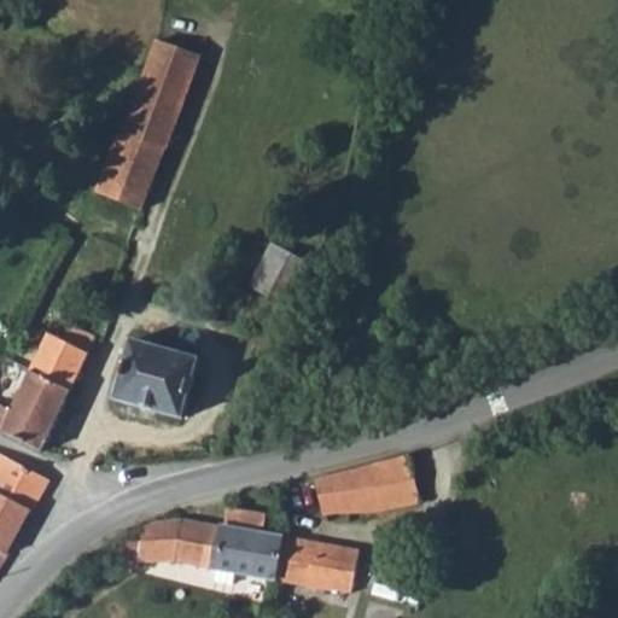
[(144,209),(153,182),(202,53),(158,38),(124,130),(121,129),(99,192),(144,209)]
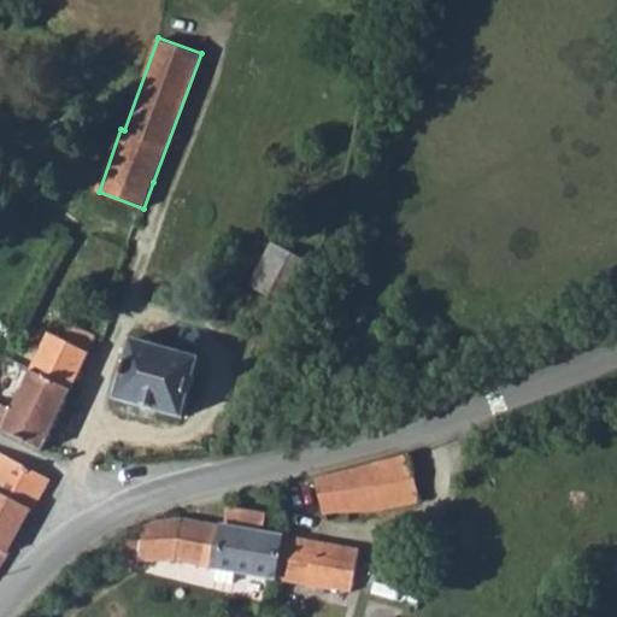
[(252,286),(291,304),(312,262),(274,242),(252,286)]
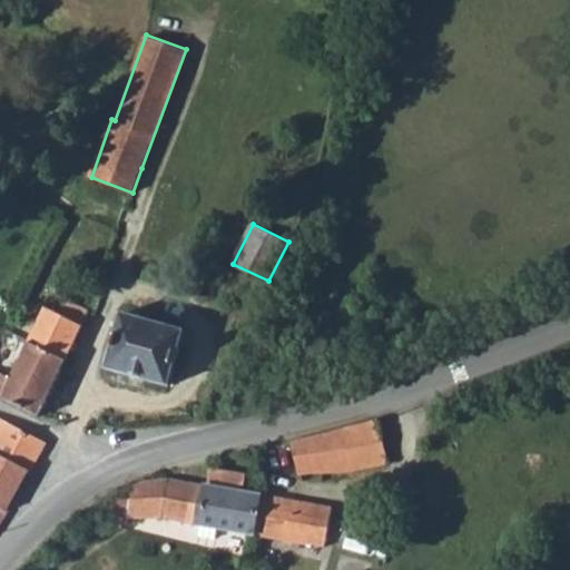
[(0,393),(41,411),(84,324),(46,305),(11,380),(0,374),(0,393)]
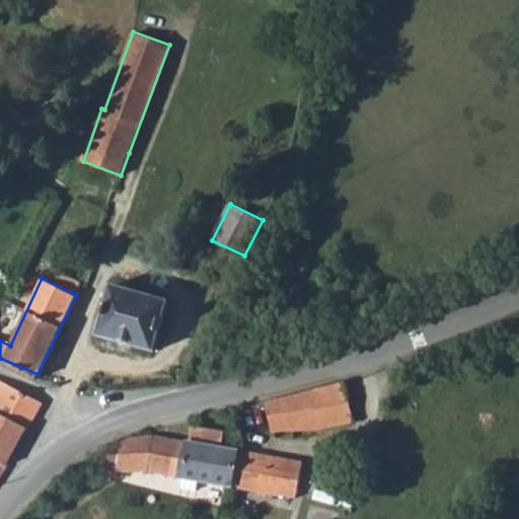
[(97,336),(153,354),(169,302),(113,285),(97,336)]
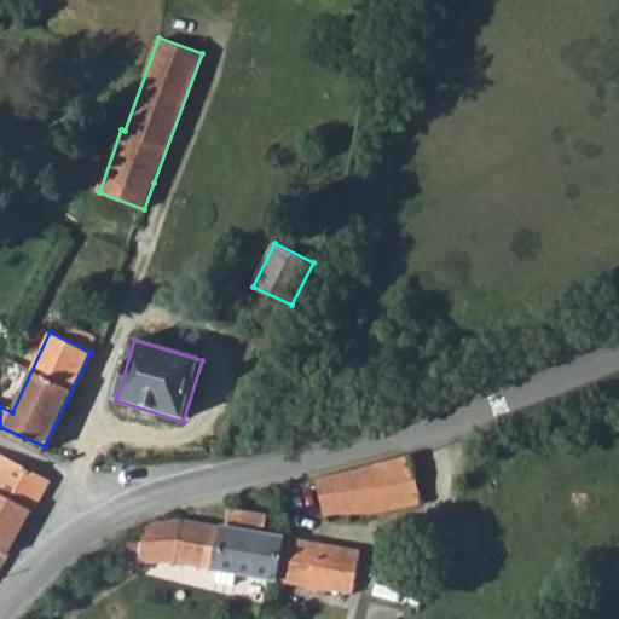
[(0,453),(0,493),(30,509),(47,476),(0,453)]
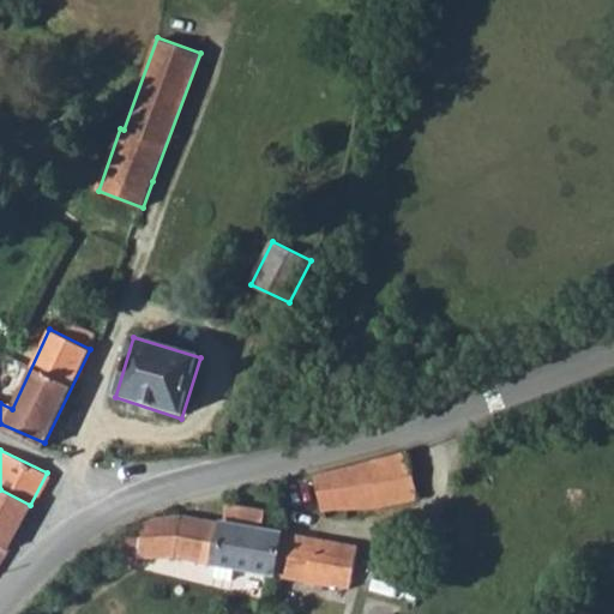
[(311,475),(320,510),(384,509),(416,498),(404,451),(311,475)]
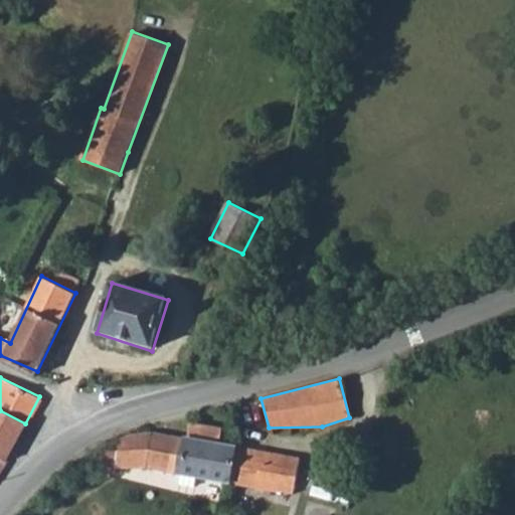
[(0,454),(7,459),(25,423),(0,410),(0,454)]
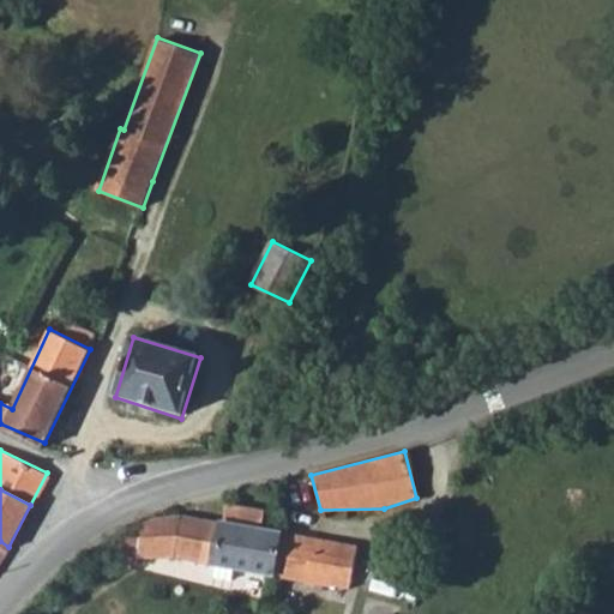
[(142,519),(139,557),(175,557),(214,563),(212,573),(229,576),(232,565),(271,573),(278,533),(260,530),(264,512),(226,505),(222,523),(182,517),(142,519)]
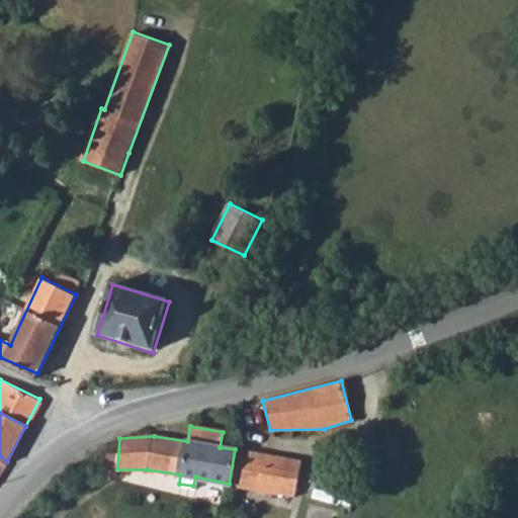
[(229,484),(285,493),(295,495),(303,461),(235,449),(229,484)]
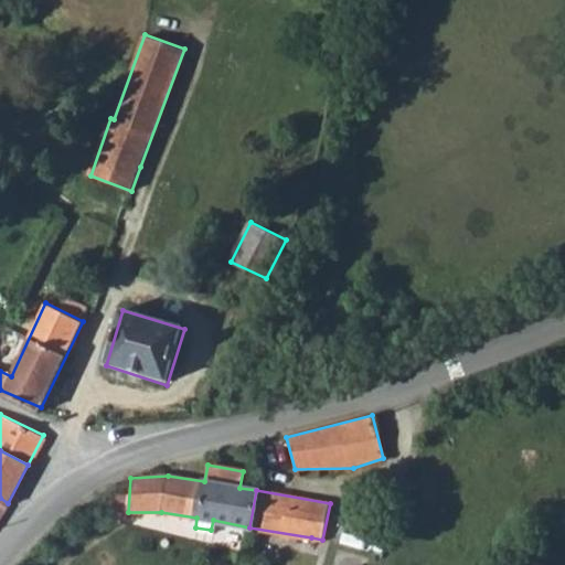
[(309,557),(321,561),(323,546),(310,543),(309,557)]
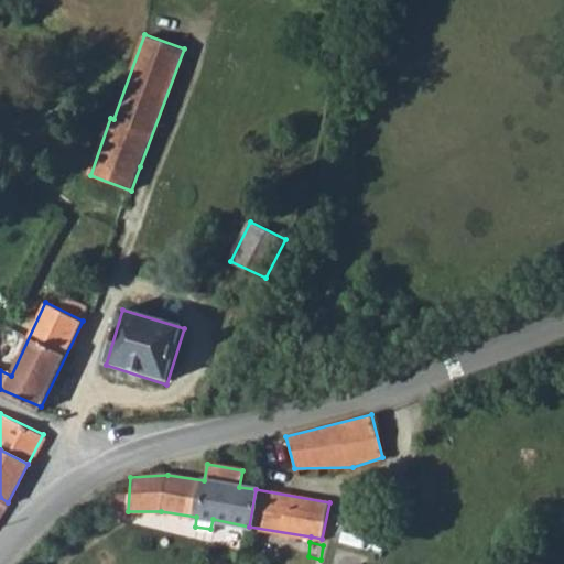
All buildings are outlined.
